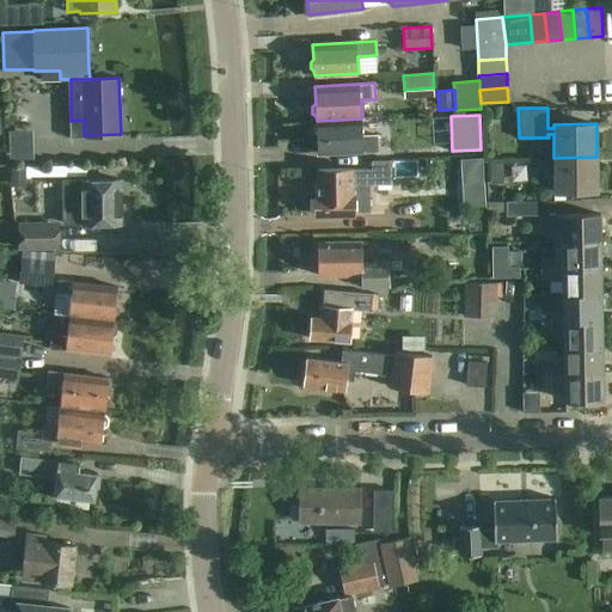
[(362,136),(362,118),(317,121),(317,123),(316,123),(313,126),(313,133),(317,136),(318,153),(363,152),(363,151),(378,151),(378,135),(362,136)]
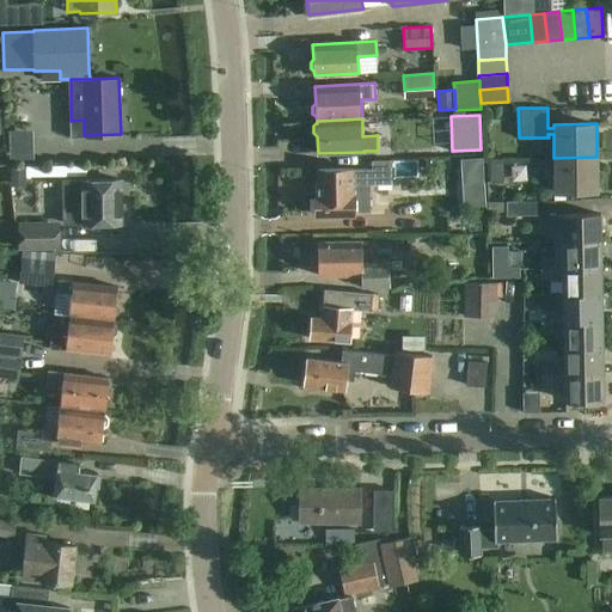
[(32,129),(8,130),(10,159),(34,159),(32,129)]
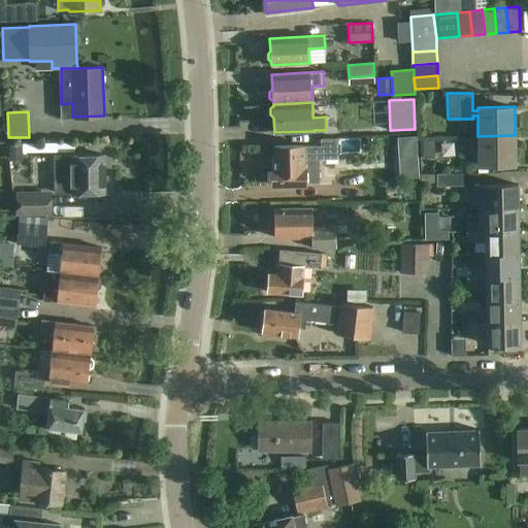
[(515,135),(477,136),(477,165),(479,165),(488,165),(490,165),(516,165),(515,135)]
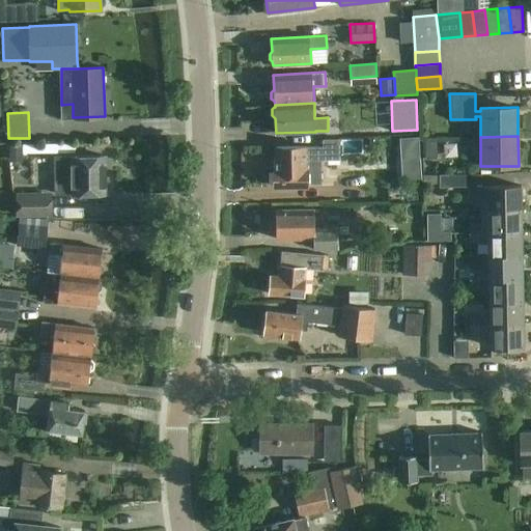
[(418,137),(399,138),(401,179),(403,179),(421,178),(420,164),(420,158),(418,140),(418,137)]
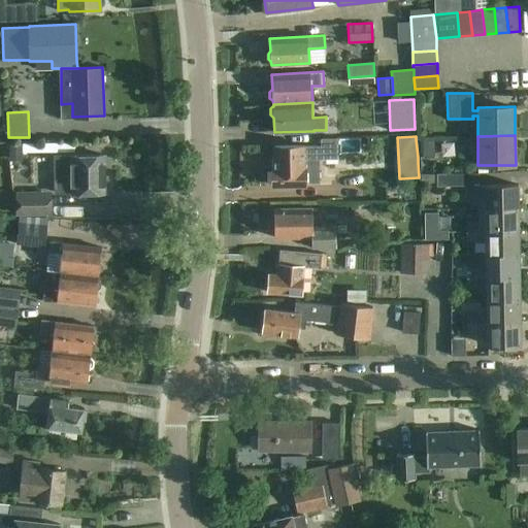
[(424,155),(434,155),(434,136),(423,136),(424,155)]
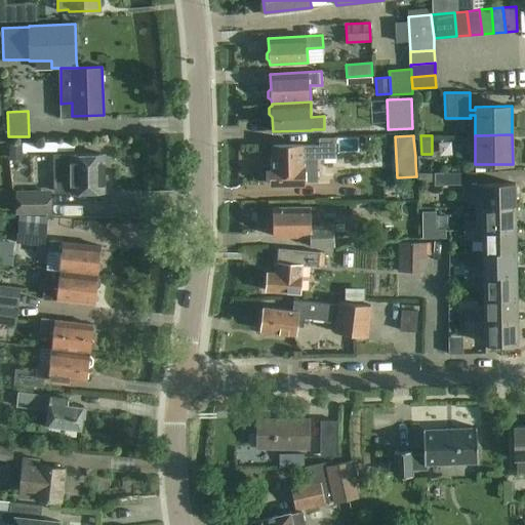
[(306,185),(306,182),(317,182),(317,158),(336,158),(336,137),(320,137),(319,145),(273,146),(273,167),(271,169),(271,183),(273,185),(306,185)]
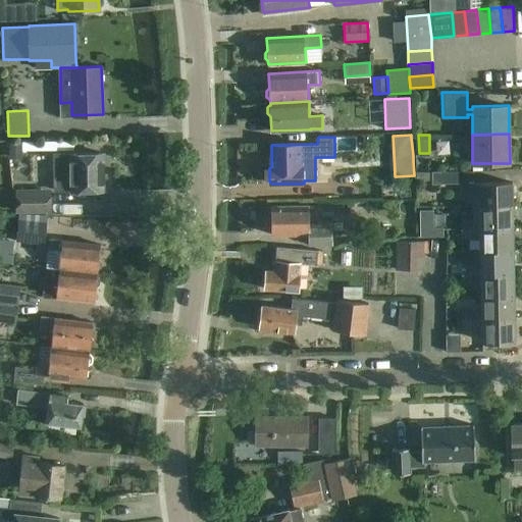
[(73,141),(22,142),(22,150),(73,150),(73,141)]
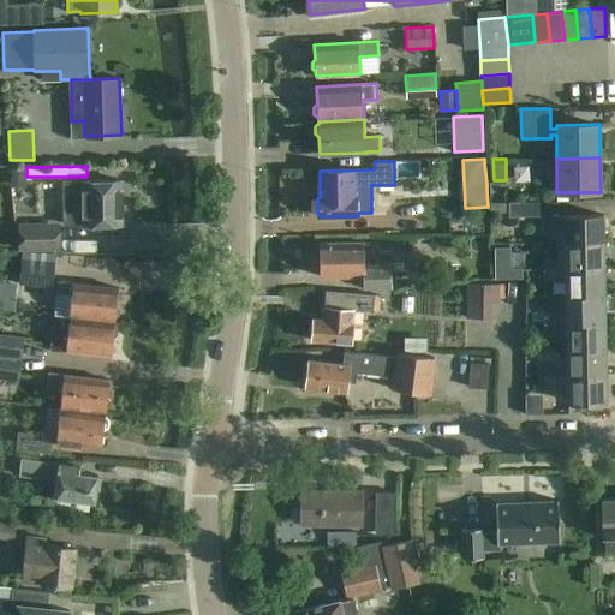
[(27,167),(11,167),(11,187),(27,187),(27,177),(27,167)]
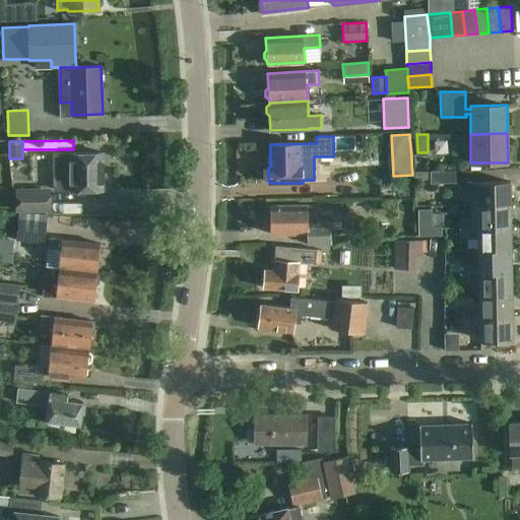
[(104,153),(53,153),(53,190),(81,190),(81,192),(90,192),(90,189),(104,189),(104,153)]
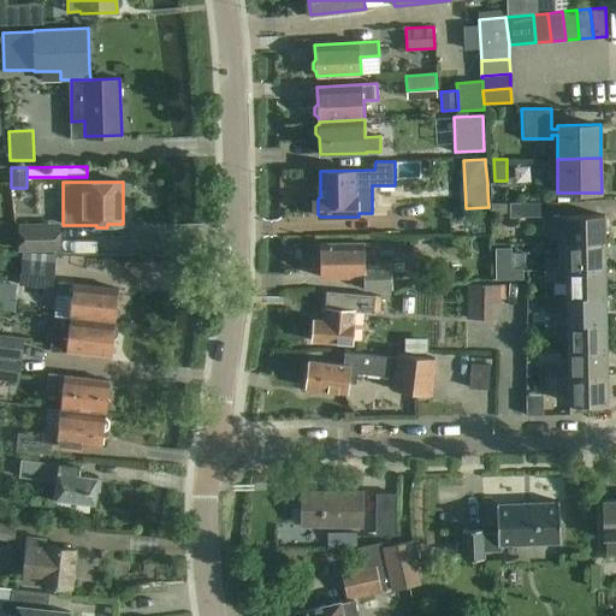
[(557,229),(557,242),(605,242),(604,215),(560,215),(558,201),(510,202),(491,203),(491,214),(510,213),(510,218),(543,217),(543,229),(557,229)]
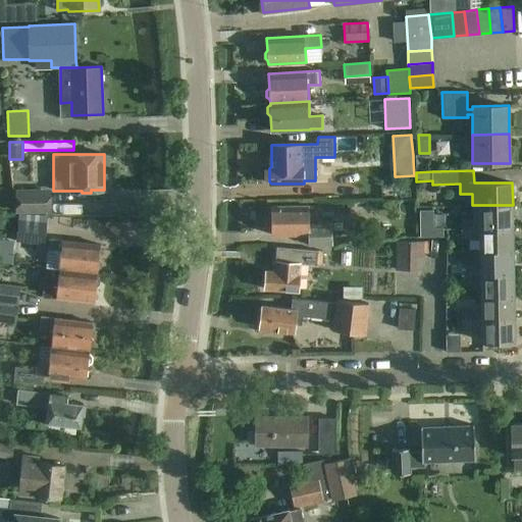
[(15,191),(16,212),(49,211),(49,191),(15,191)]
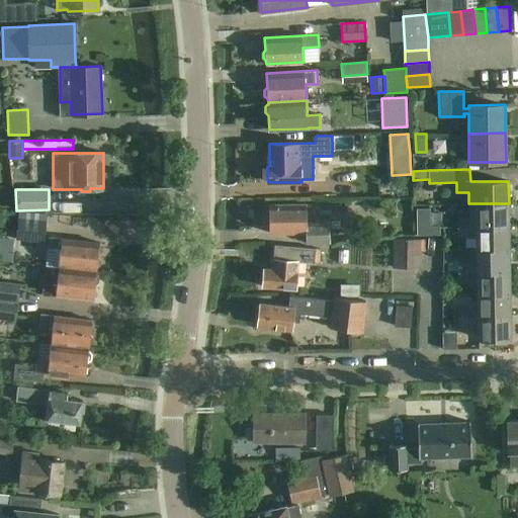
[(269,204),(269,207),(266,210),(266,216),(269,219),(269,233),(306,232),(306,243),(331,243),(330,222),(307,222),(307,203),(269,204)]
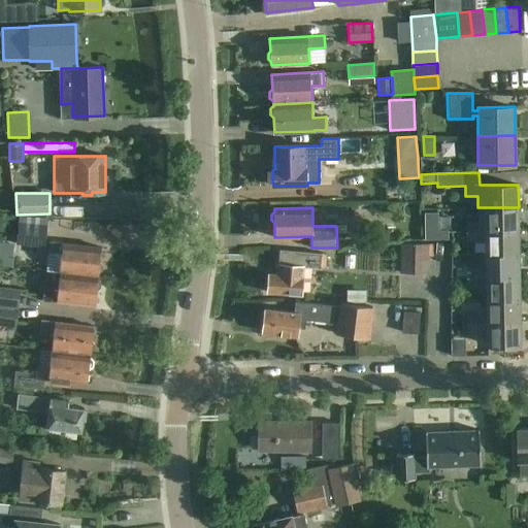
[(477,222),(466,222),(466,231),(519,229),(519,207),(489,207),(477,207),(477,222)]
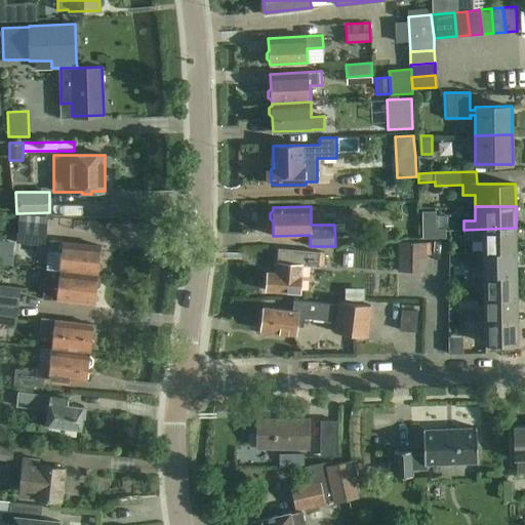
[(18,220),(16,242),(45,245),(47,224),(46,224),(18,220)]
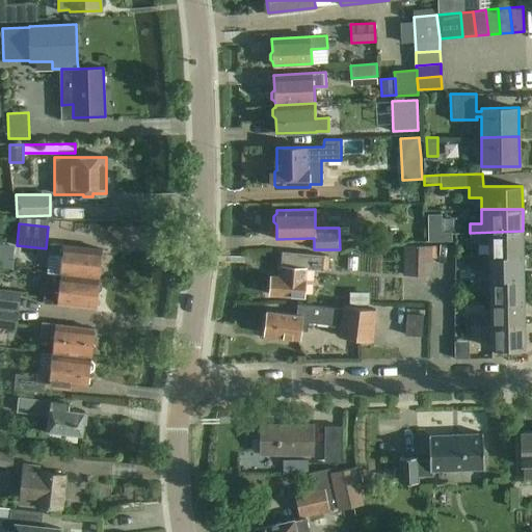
[(433,225),(427,227),(427,240),(444,240),(443,225),(433,225)]
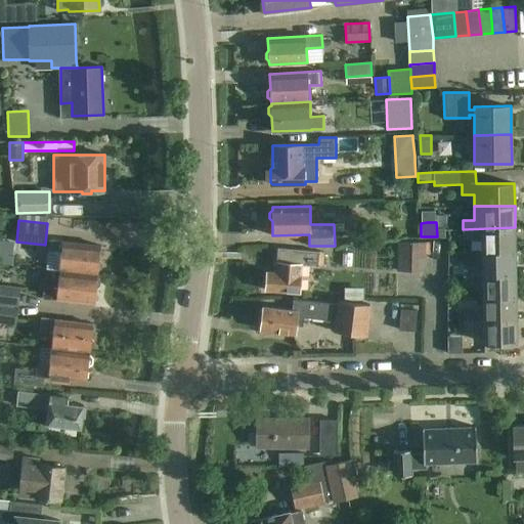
[(515,227),(463,229),(463,239),(481,239),(481,252),(515,251),(515,228),(515,227)]
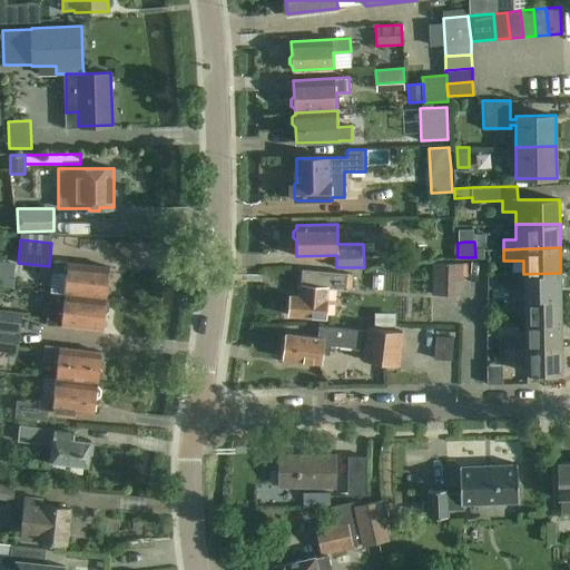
[(0,259),(0,285),(13,287),(16,262),(0,259)]
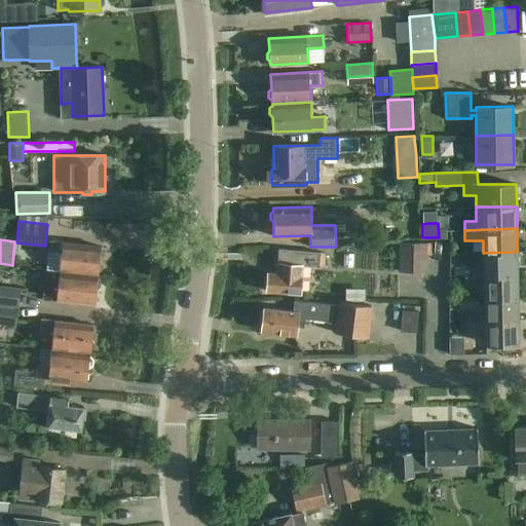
[(48,250),(46,270),(60,272),(98,276),(99,276),(100,273),(102,271),(103,266),(101,264),(102,247),(64,242),(64,241),(63,241),(50,240),(49,250),(48,250)]
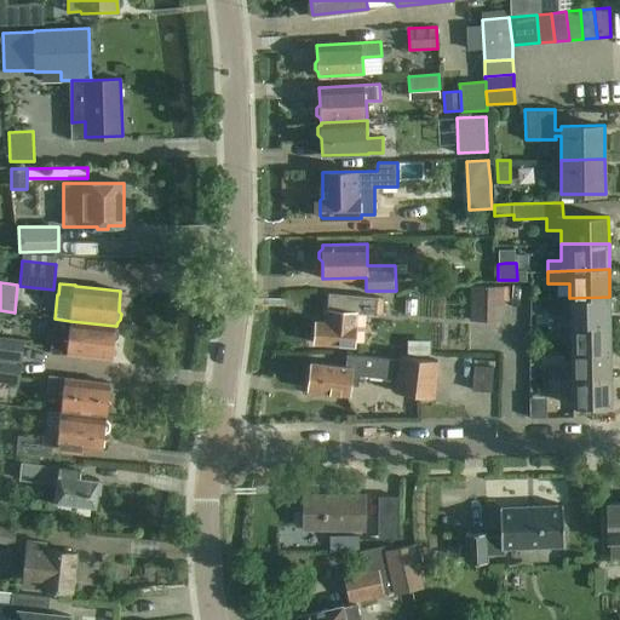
[(503,322),(503,286),(471,286),(470,321),(503,322)]
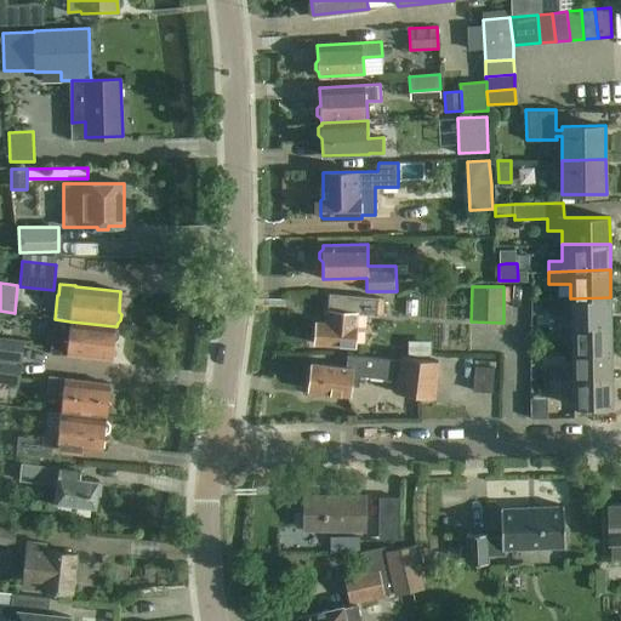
[(314,343),(357,347),(359,314),(377,315),(379,298),(330,294),(328,323),(317,322),(314,343)]
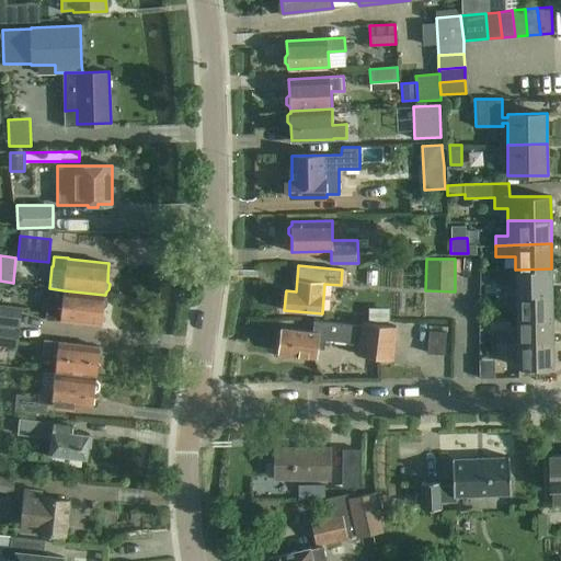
[(495,283),(495,284),(495,293),(552,292),(551,268),(515,270),(515,283),(495,283)]
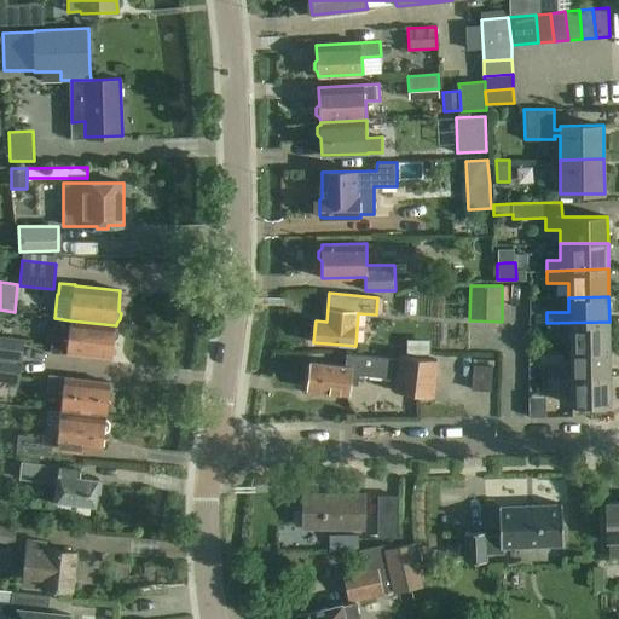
[(114,358),(115,339),(117,337),(119,331),(116,329),(116,325),(115,325),(70,320),(69,336),(53,335),(52,351),(114,358)]
